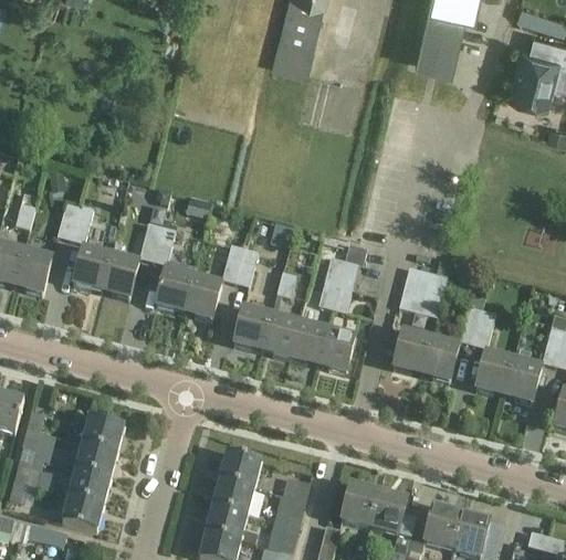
[(287,0),(271,66),(306,75),(324,1),(324,0),(287,0)]
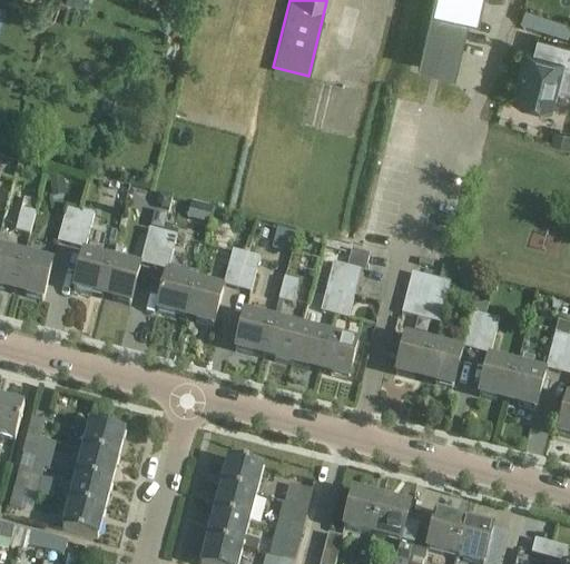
[(432,0),(423,41),(419,63),(455,71),(469,12),(479,15),(481,0),(432,0)]
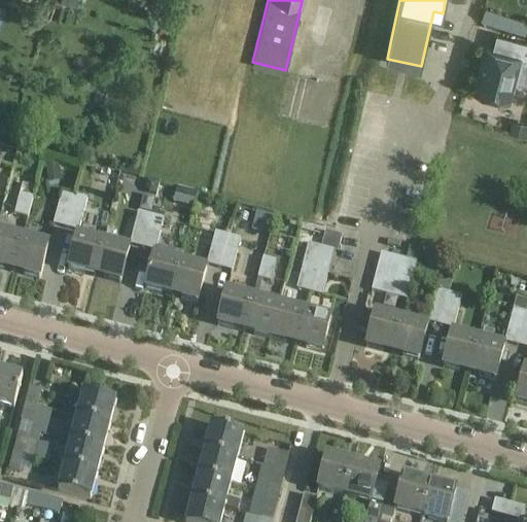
[(476,88),(508,96),(520,54),(526,55),(526,37),(517,35),(513,50),(487,43),(476,88)]
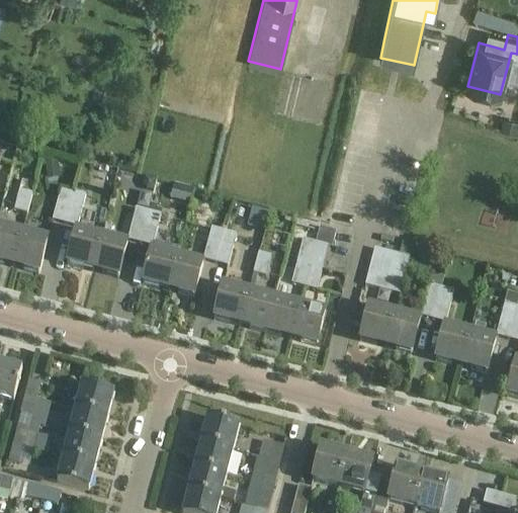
[(517,116),(503,113),(500,126),(517,131),(517,124),(517,116)]
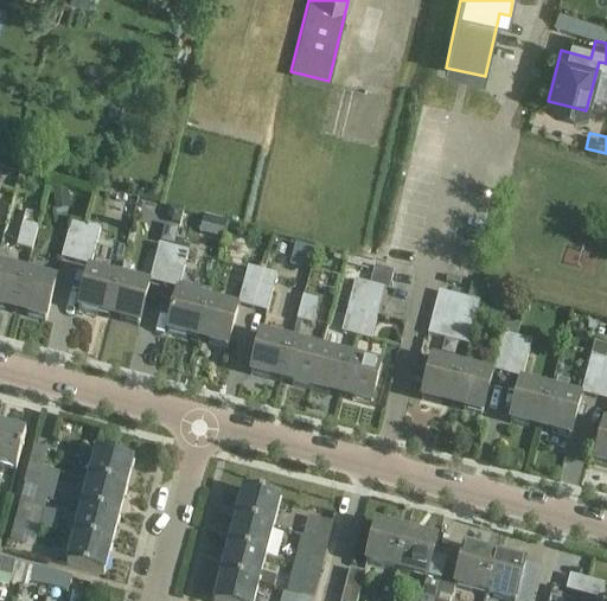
[(66,184),(51,187),(56,206),(71,203),(66,184)]
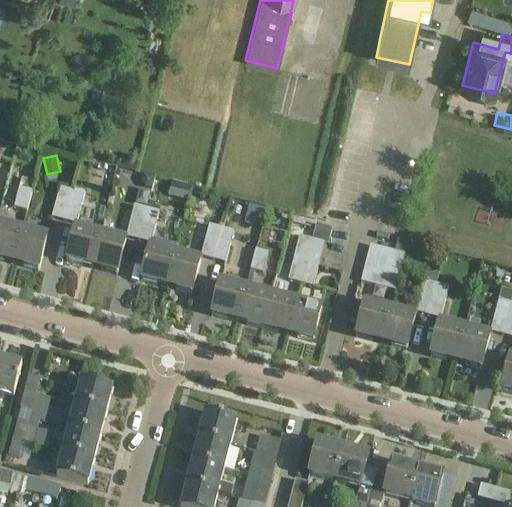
[(142,169),(140,177),(144,183),(151,185),(154,172),(142,169)]
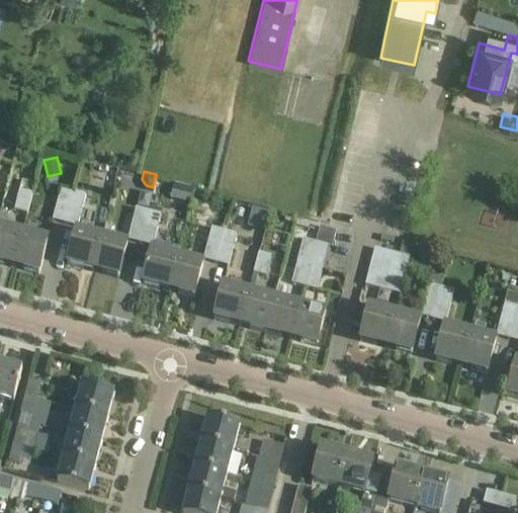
[(174,179),(170,194),(189,199),(193,184),(174,179)]
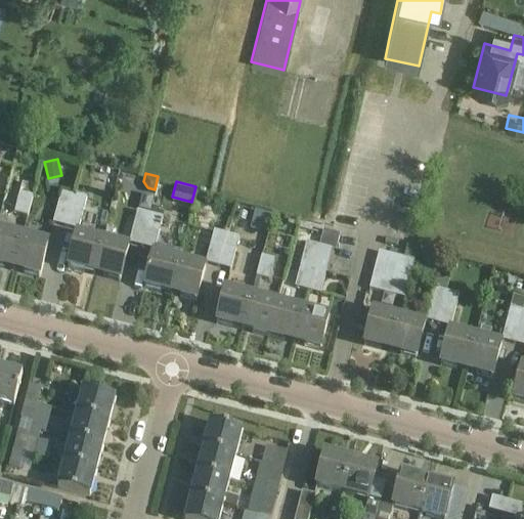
[(74,190),(61,186),(53,219),(66,222),(74,190)]
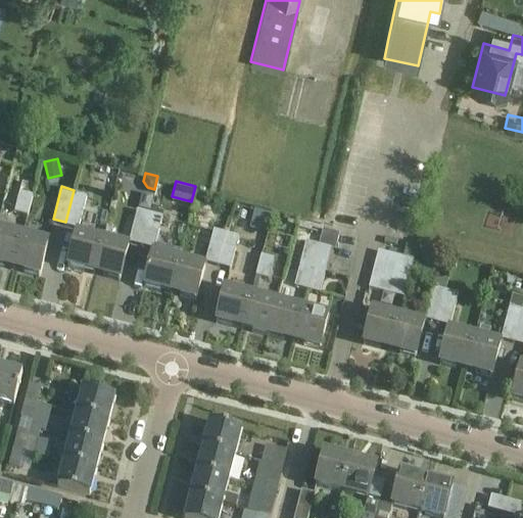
[(33,191),(18,188),(13,209),(28,212),(33,191)]
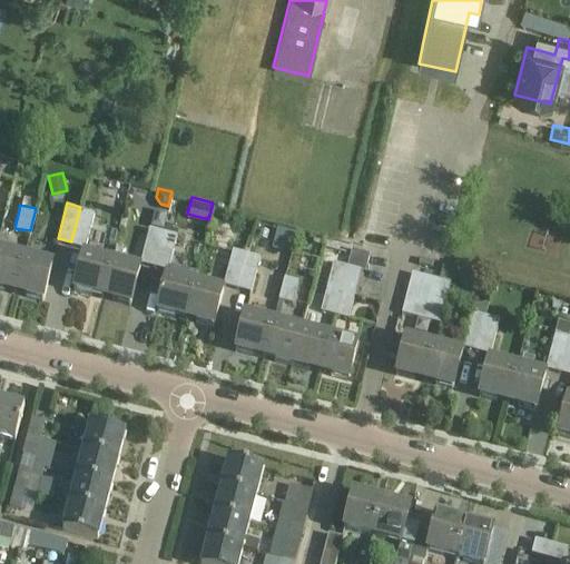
[(94,210),(80,207),(71,241),(85,245),(94,210)]
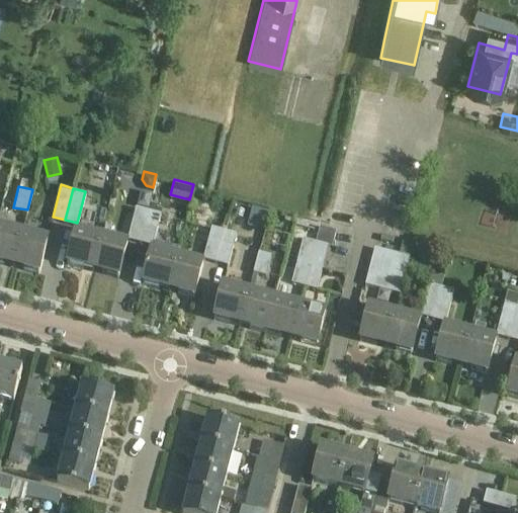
[(149,207),(136,204),(127,236),(140,239),(149,207)]
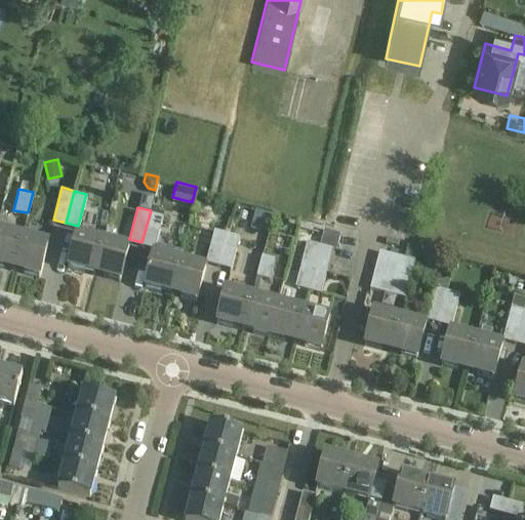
[(163,213),(151,210),(142,242),(155,246),(163,213)]
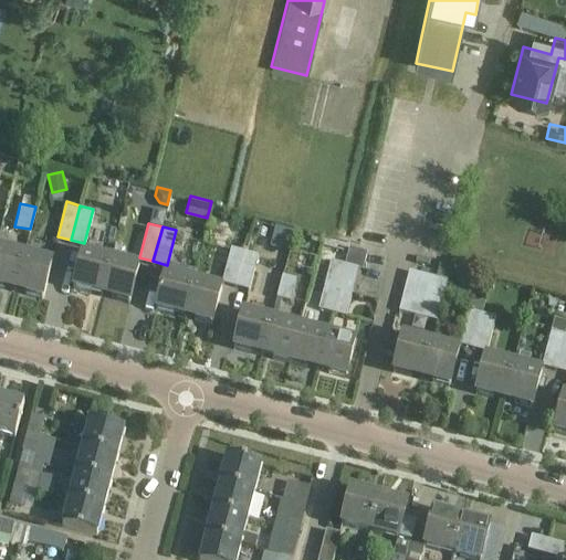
[(111,255),(101,292),(129,298),(139,262),(118,256),(122,243),(115,242),(112,255),(111,255)]
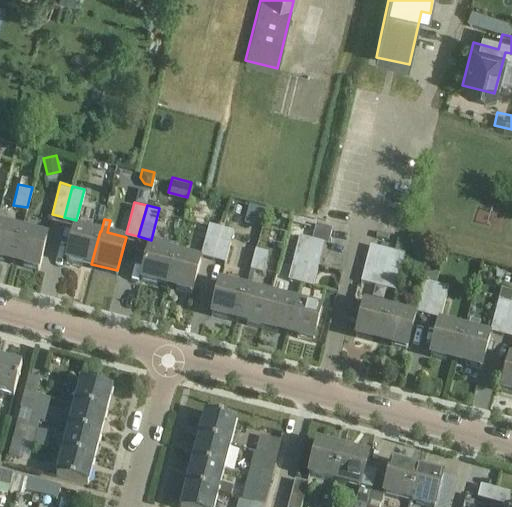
[(0,220),(0,256),(13,260),(22,227),(0,220)]
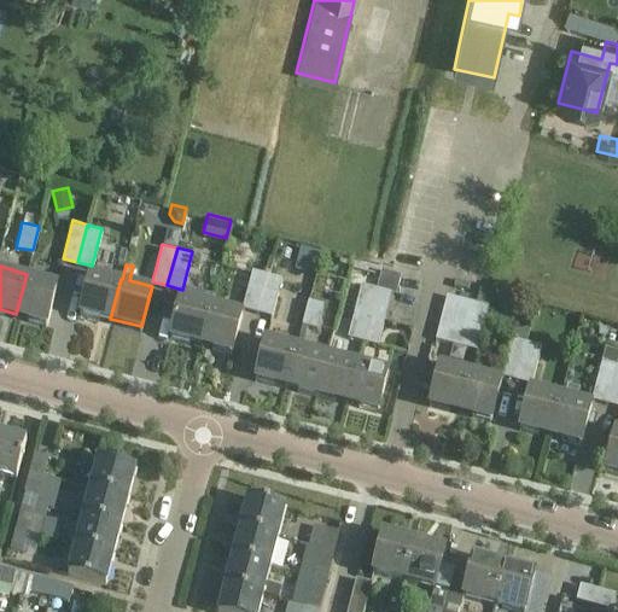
[(397,286),(401,270),(382,266),(378,281),(397,286)]
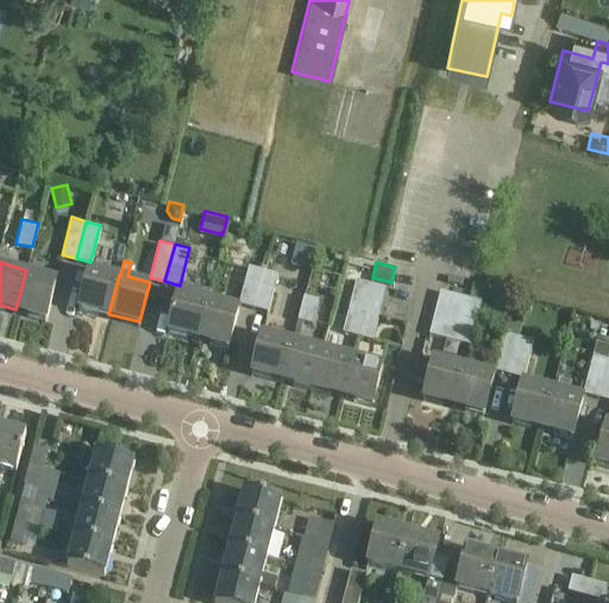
[(239,301),(253,305),(263,268),(249,263),(239,301)]
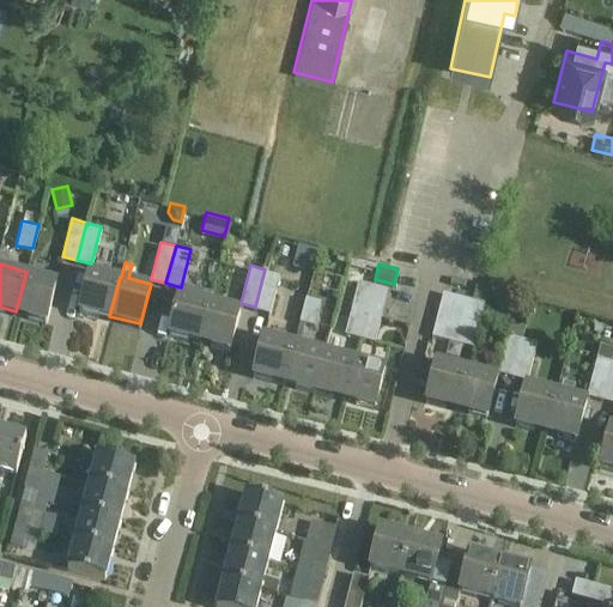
[(89,268),(85,285),(79,308),(109,316),(120,277),(89,268)]
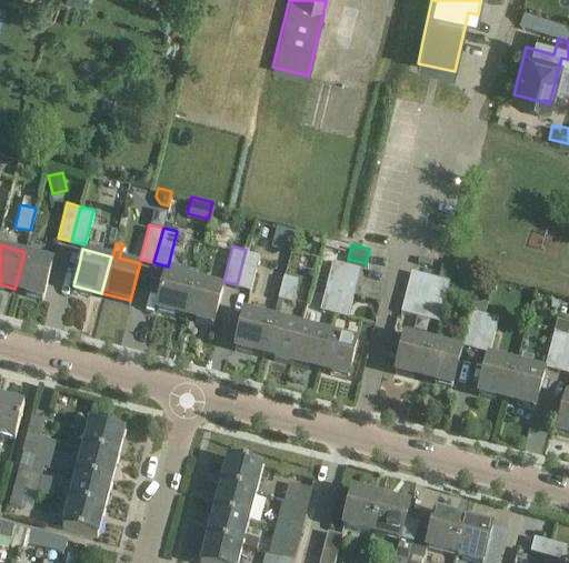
[(246,250),(237,284),(250,288),(260,253),(246,250)]
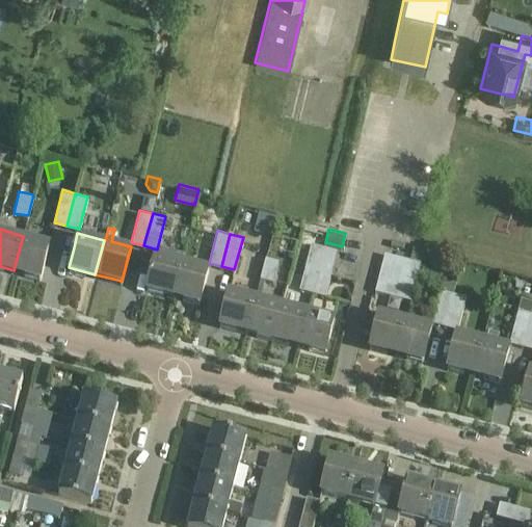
[(23,236),(14,270),(41,277),(49,242),(23,236)]
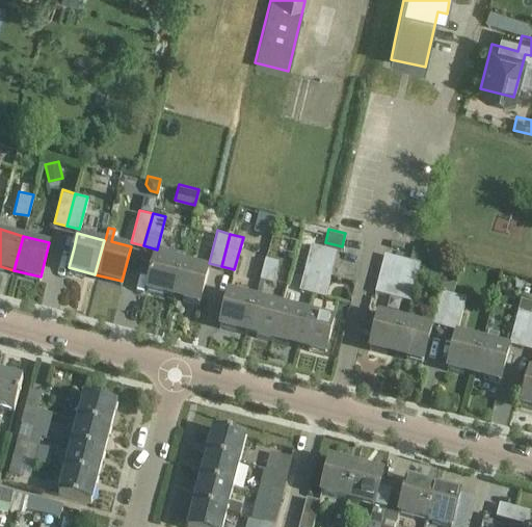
[(308,255),(333,261),(337,248),(311,242),(308,255)]
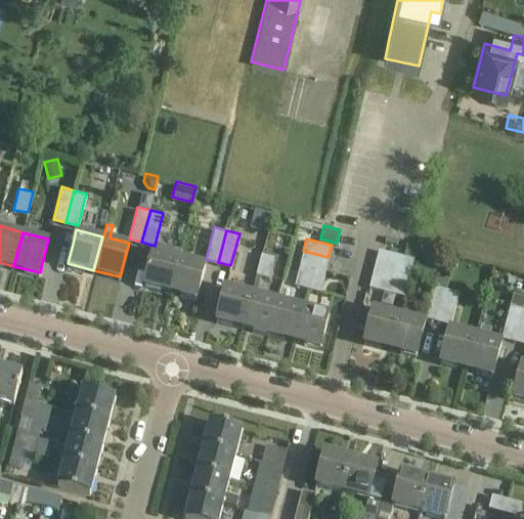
[(379,247),(369,285),(404,294),(413,256),(379,247)]
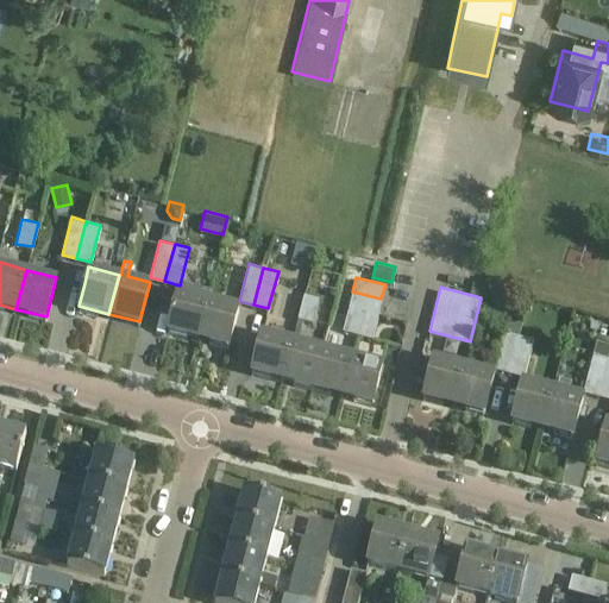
[(167,330),(198,337),(208,297),(177,289),(167,330)]
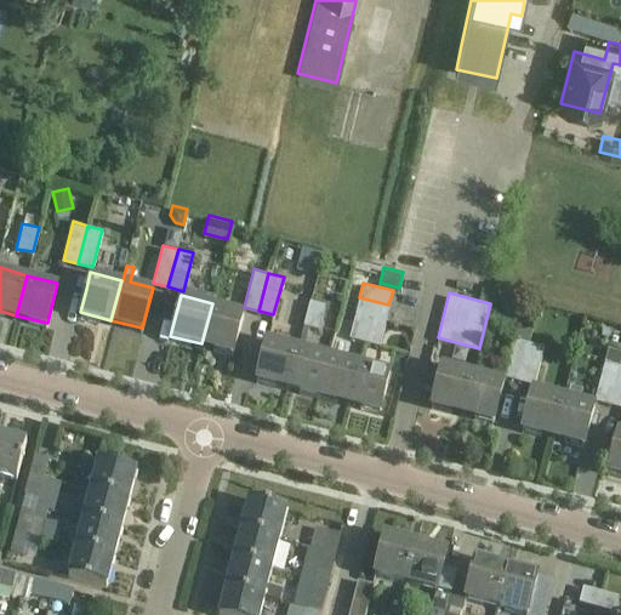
[(516,296),(512,309),(522,312),(524,299),(516,296)]
